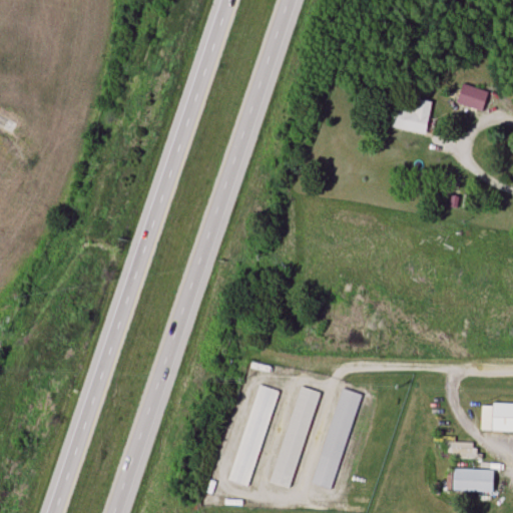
[(482,111),(488,91),(462,83),(456,103),(482,111)]
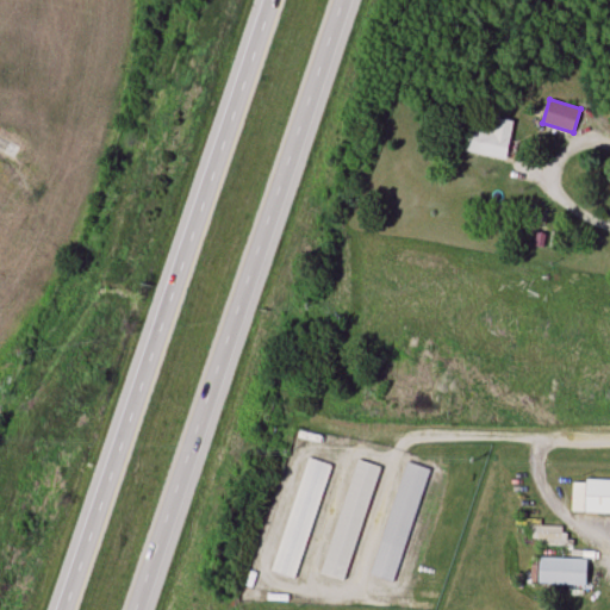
[(458,150),(505,160),(514,120),(495,117),(491,132),(462,126),(458,150)]
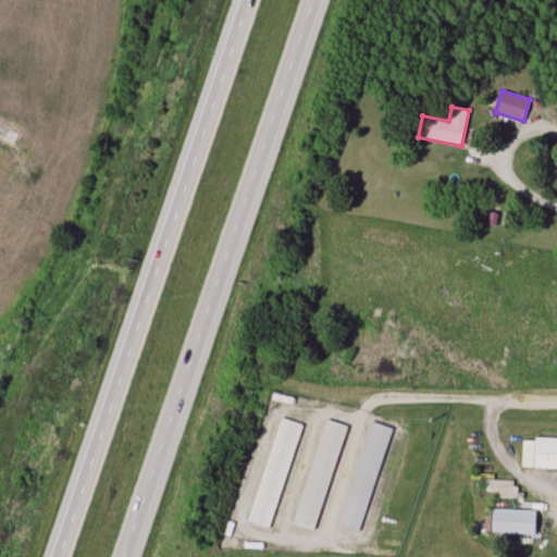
[(268,529),(300,424),(279,418),(247,522),(268,529)]
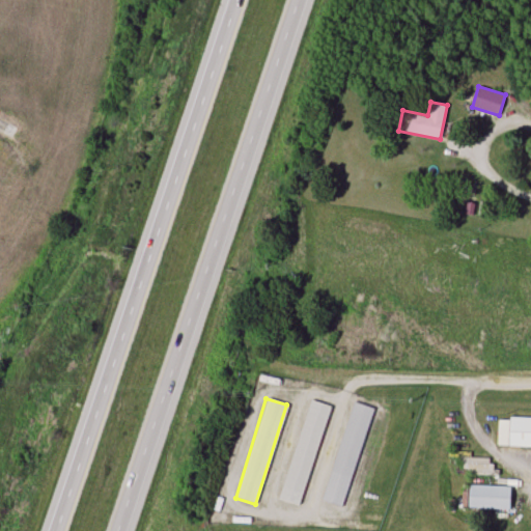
[(328,406),(308,399),(279,500),(299,505),(328,406)]
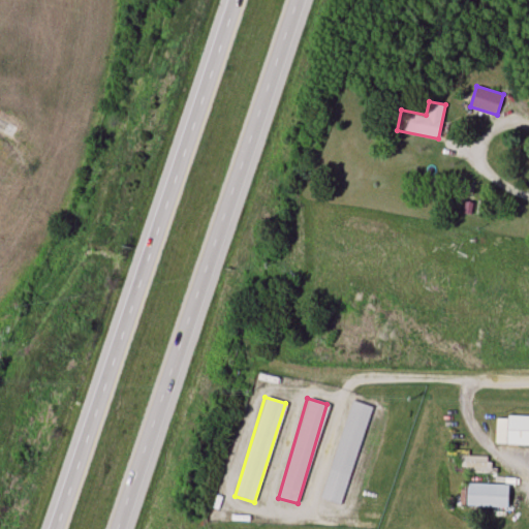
[(339,505),(372,407),(351,400),(319,498),(339,505)]
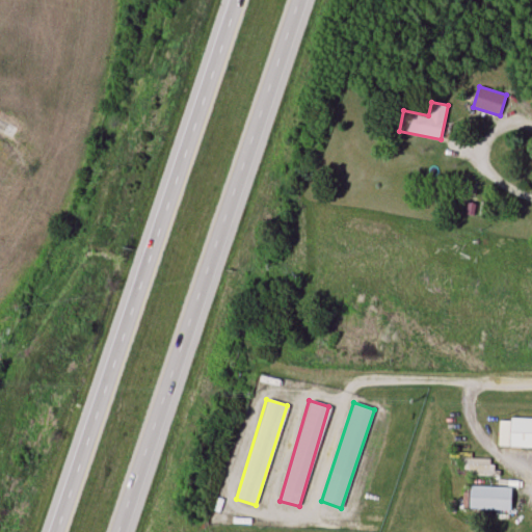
[(531,419),(498,419),(498,448),(531,448),(531,419)]
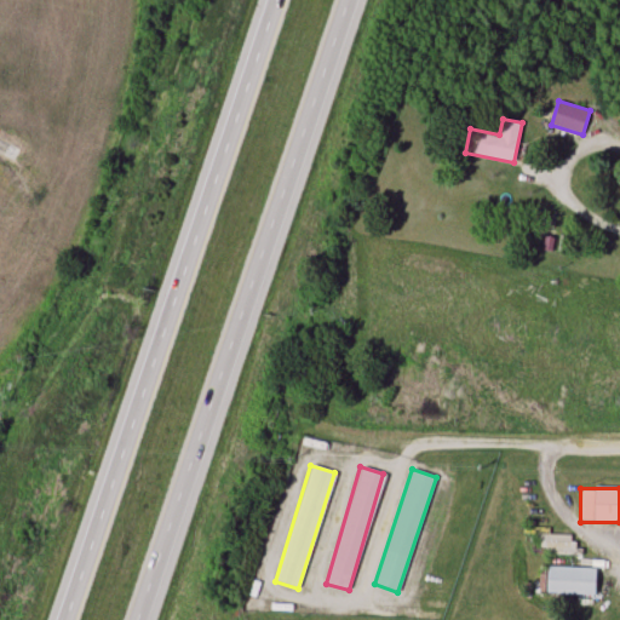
[(575,535),(537,535),(537,556),(575,556),(575,535)]
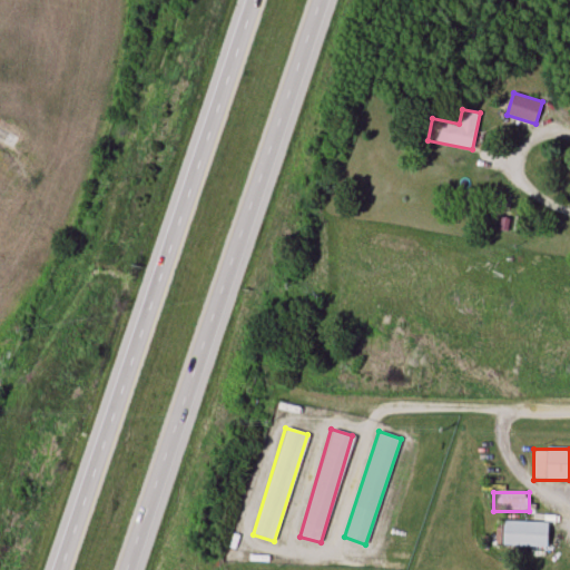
[(502,547),(548,547),(548,521),(502,521),(502,547)]
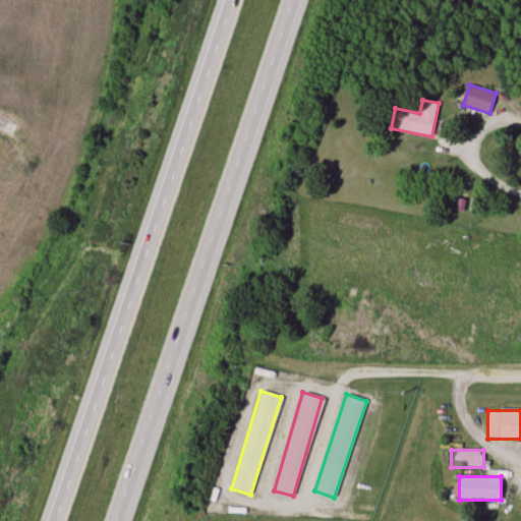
All buildings are outlined.
